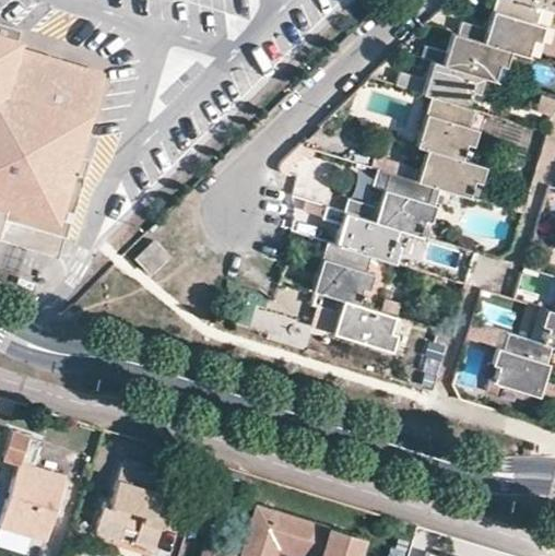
[(515,0),(496,0),(488,30),(463,23),(461,35),(510,50),(528,56),(532,40),(540,43),(544,27),(538,26),(543,9),(515,0)]
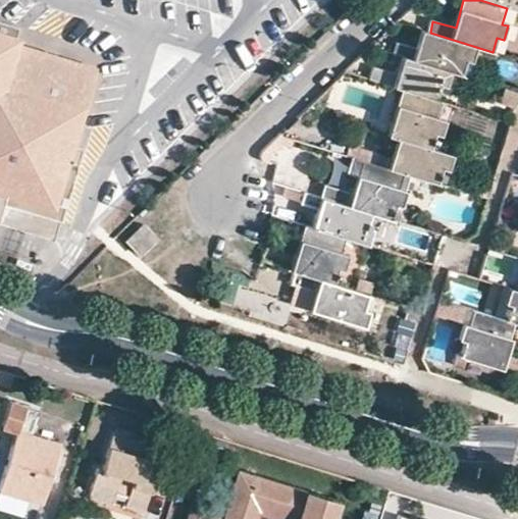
[(517,0),(480,0),(507,8),(517,11),(517,0)]
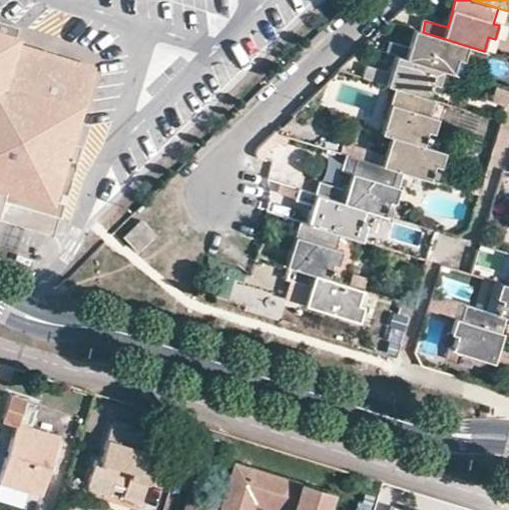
[(76,156),(64,153),(88,81),(11,54),(17,33),(0,26),(0,195),(2,196),(0,200),(0,208),(51,227),(56,213),(44,209),(46,201),(59,206),(76,156)]
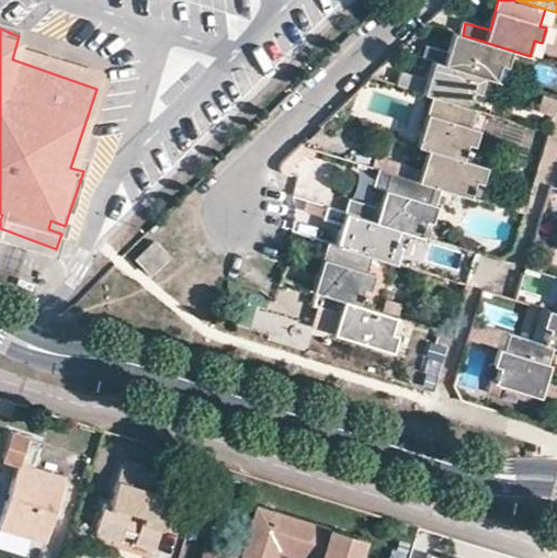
[(455,34),(445,66),(485,78),(496,81),(501,65),(509,67),(512,50),(463,35),(455,34)]
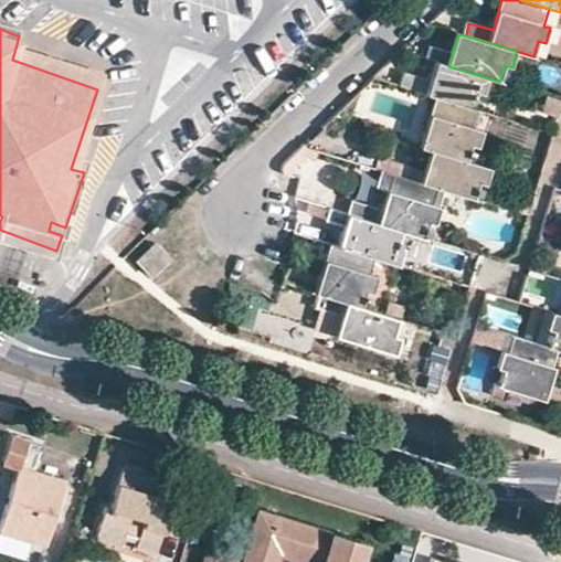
[(402,88),(436,99),(473,108),(477,93),(484,94),(488,78),(448,66),(436,63),(431,83),(405,75),(402,88)]
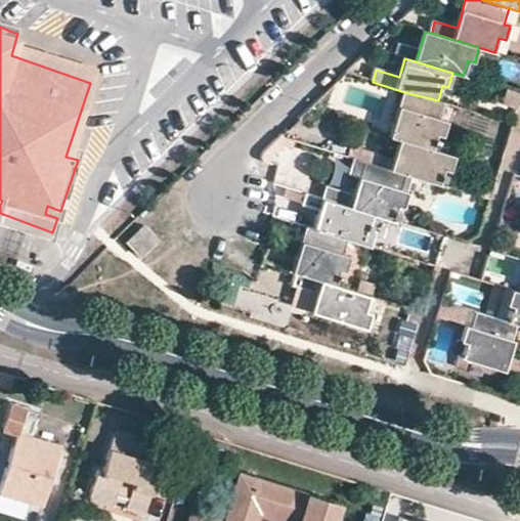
[(435,138),(436,134),(444,136),(448,122),(440,120),(445,103),(438,100),(404,92),(390,138),(399,140),(432,149),(432,146),(436,148),(439,139),(435,138)]
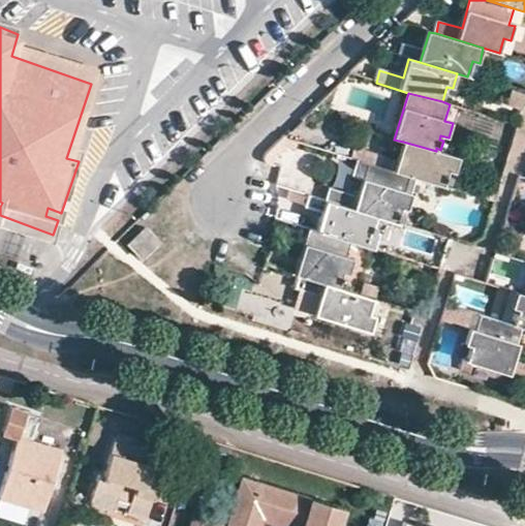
[(395,172),(412,177),(443,187),(445,182),(449,183),(452,176),(449,175),(449,173),(455,174),(459,159),(436,151),(403,142),(395,172)]
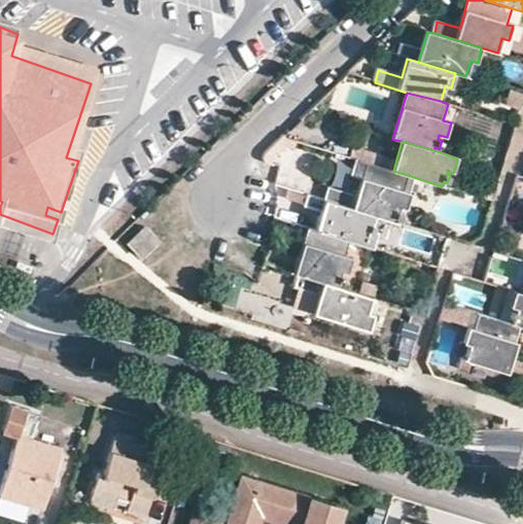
[(393,171),(369,164),(354,209),(377,217),(394,222),(396,219),(401,220),(403,213),(398,212),(401,207),(406,208),(410,195),(405,193),(411,176),(393,171)]
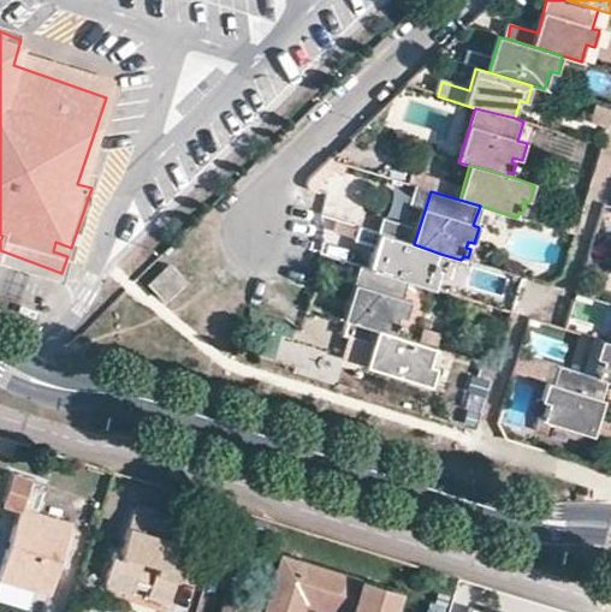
[(390,236),(405,237),(410,198),(395,197),(390,236)]
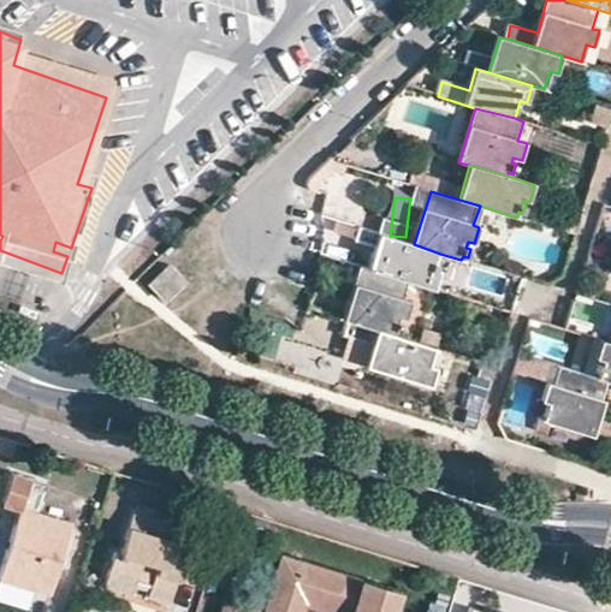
[(440,254),(414,244),(362,230),(357,243),(378,248),(371,271),(409,284),(434,290),(442,268),(437,266),(440,254)]
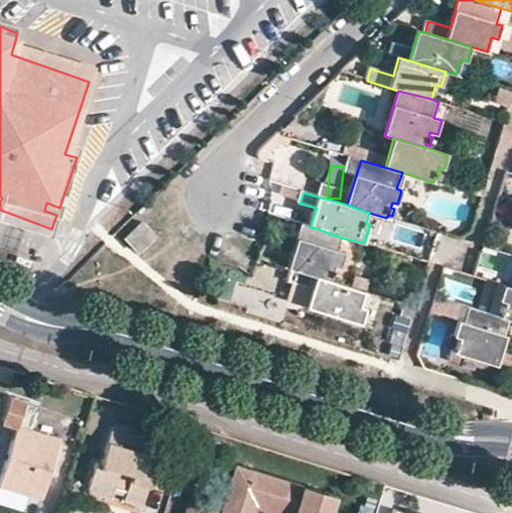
[(56,215),(59,208),(46,203),(44,211),(56,215)]
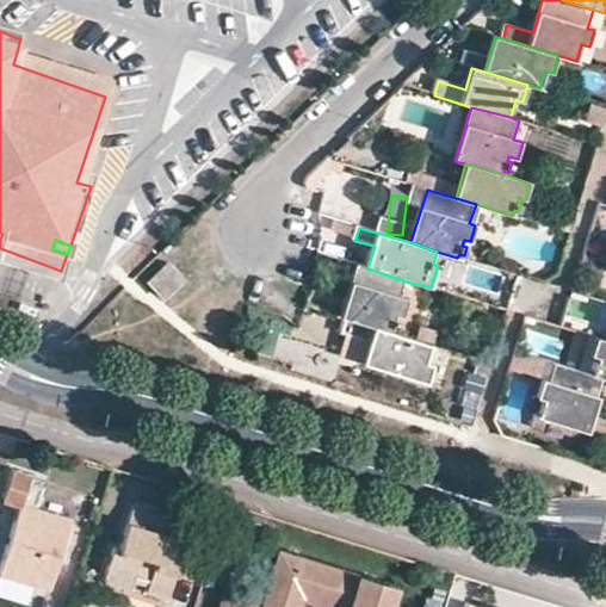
[(358,265),(342,317),(376,328),(390,333),(391,328),(395,329),(397,320),(394,320),(395,315),(402,316),(408,301),(400,299),(406,282),(368,268),(358,265)]
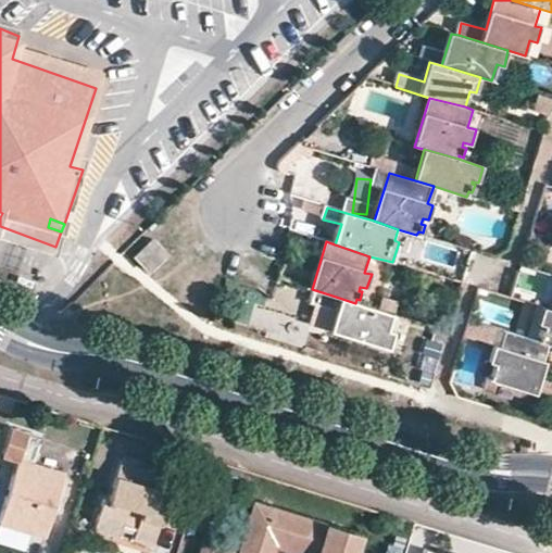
[(167,256),(154,243),(139,258),(152,272),(167,256)]
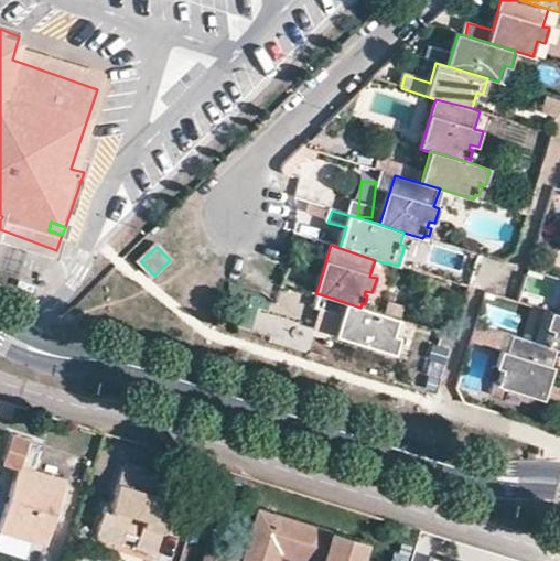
[(527,295),(558,304),(559,301),(559,284),(532,277),(527,295)]
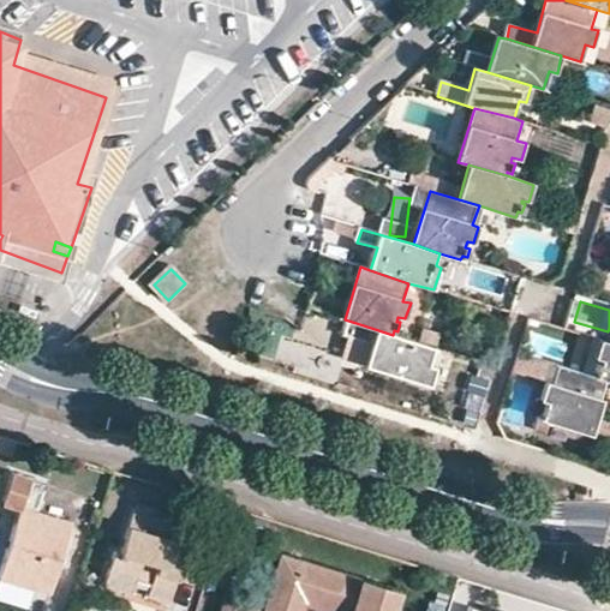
[(378,330),(368,366),(430,385),(435,367),(429,366),(434,347),(393,335),(378,330)]
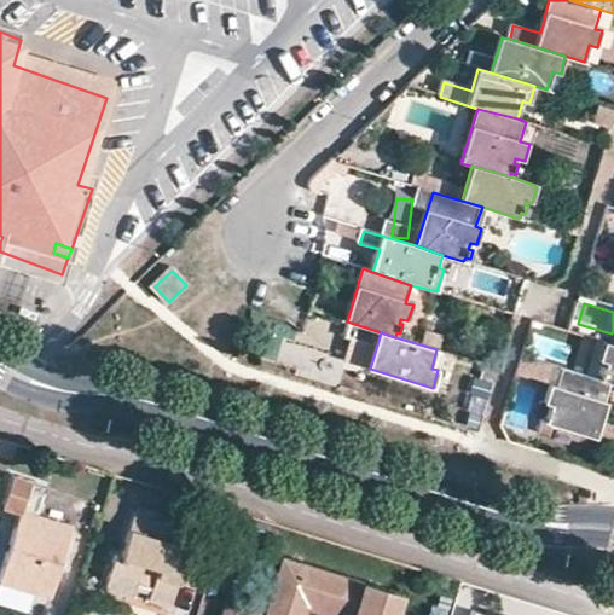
[(607,364),(600,361),(606,343),(597,341),(586,376),(601,381),(602,376),(598,375),(601,367),(604,369),(607,364)]
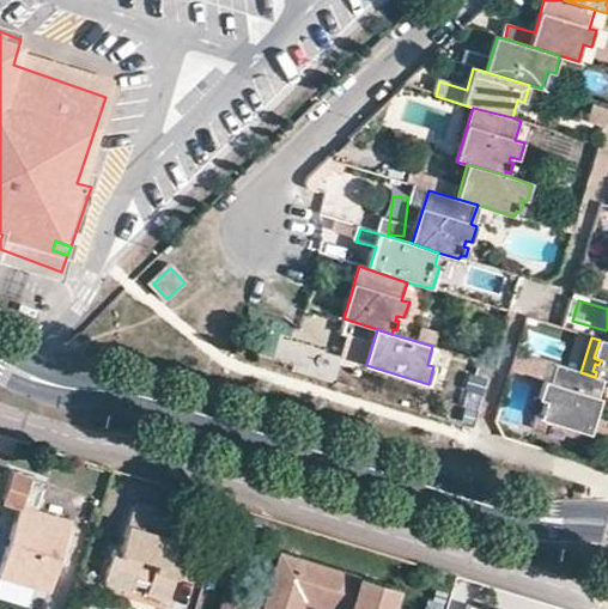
[(595,377),(607,382),(607,342),(600,340),(594,358),(601,360),(599,365),(595,364),(593,371),(596,372),(595,377)]
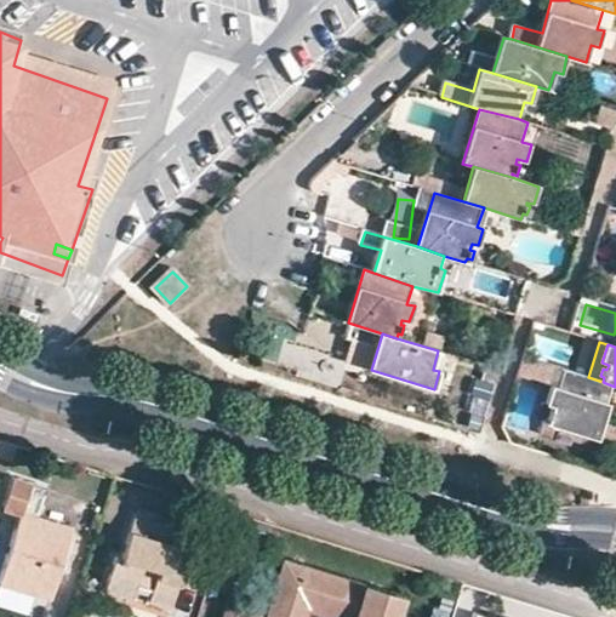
[(588,377),(565,371),(559,388),(552,387),(546,406),(553,407),(552,411),(548,411),(545,420),(549,421),(548,426),(598,440),(604,418),(615,387),(603,382),(588,377)]
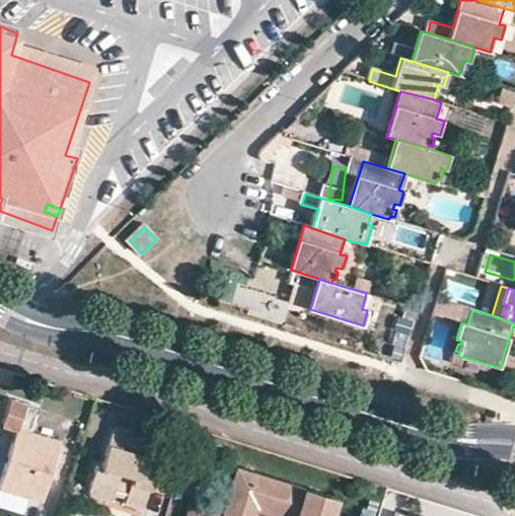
[(500,368),(514,372),(514,353),(505,350),(500,368)]
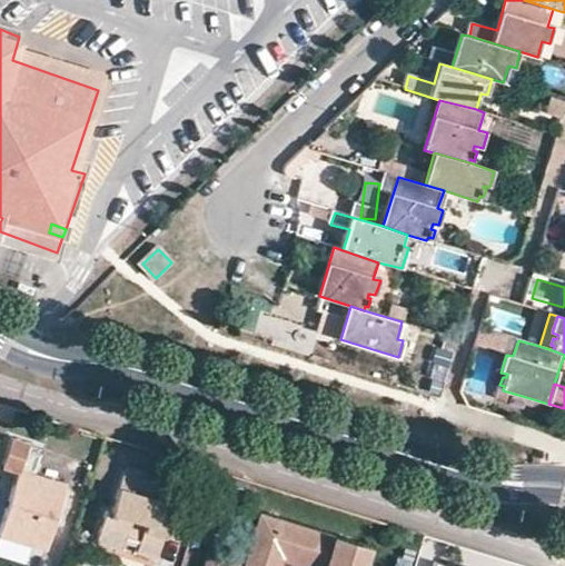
[(5,470),(20,475),(2,535),(50,550),(69,485),(39,477),(46,449),(13,439),(5,470)]
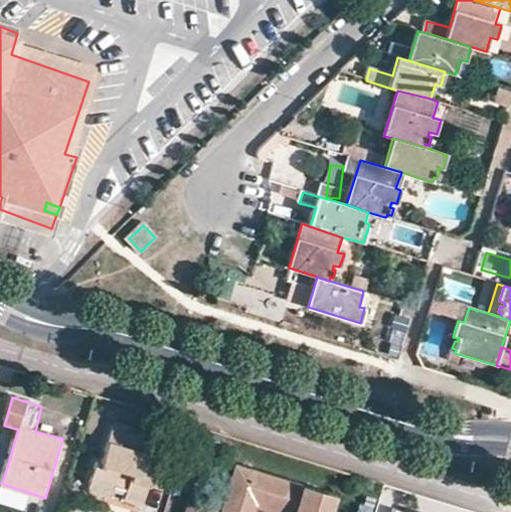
[(159,443),(114,429),(103,465),(97,464),(89,492),(113,500),(116,488),(127,491),(125,501),(143,507),(154,473),(149,472),(159,443)]
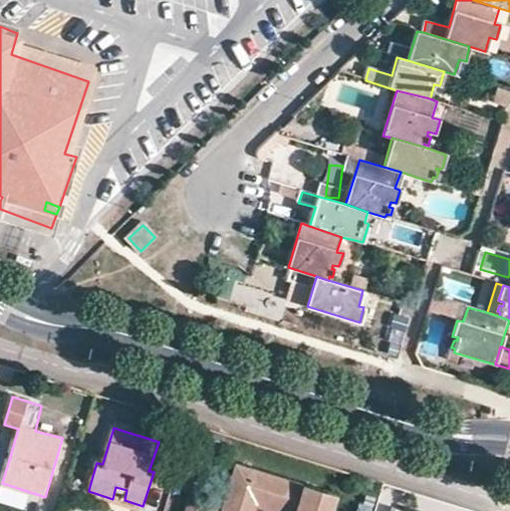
[(331,510),(335,498),(237,468),(224,509),(191,498),(186,510),(255,510),(256,507),(259,496),(295,507),(294,510),(331,510)]
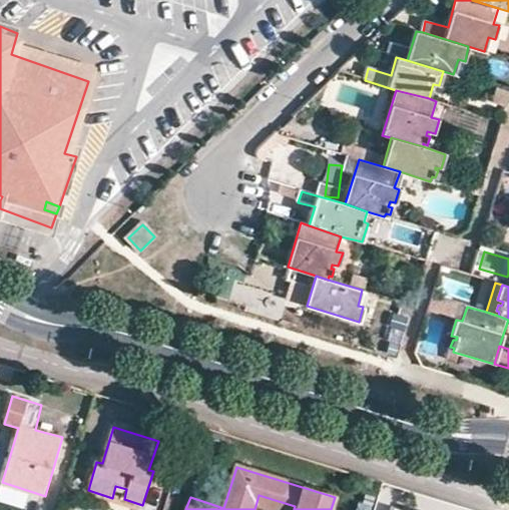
[(259,495),(256,506),(268,509),(294,509),(295,506),(259,495)]
